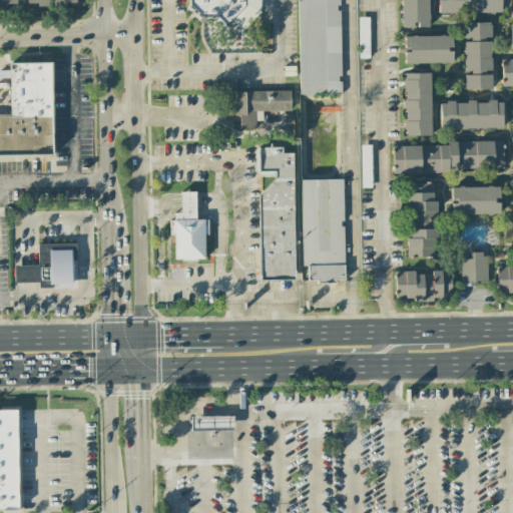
[(189,0),(190,11),(198,11),(199,22),(205,22),(206,54),(255,52),(255,35),(246,35),(245,22),(261,21),(260,0),(189,0)]
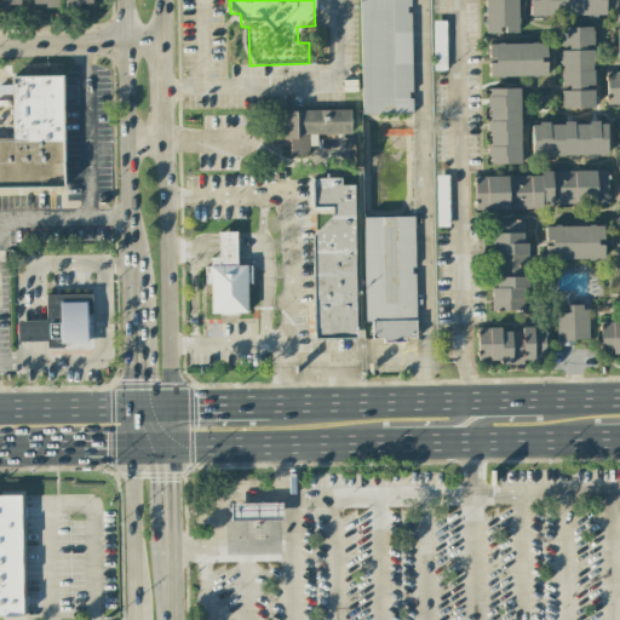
[(359,0),(361,114),(412,114),(409,0),(359,0)]
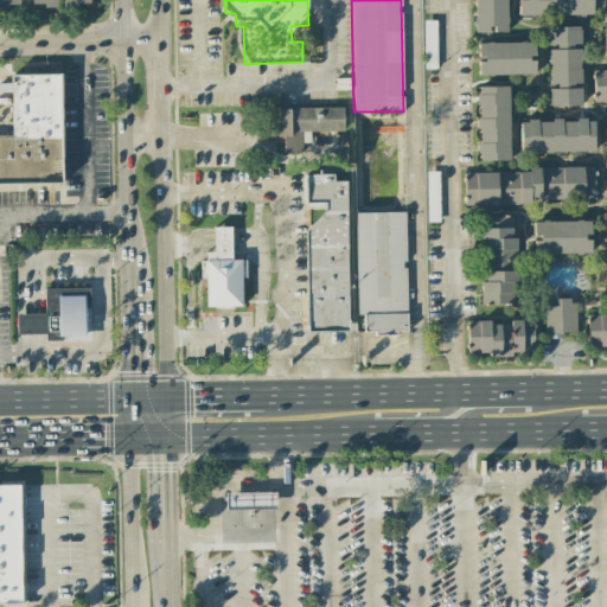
[(508,32),(506,0),(474,0),(475,33),(508,32)]
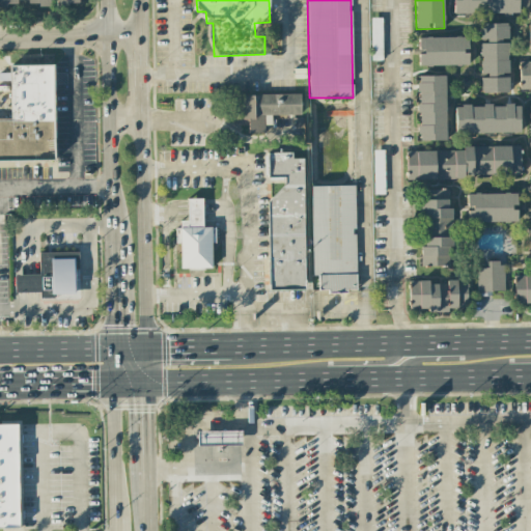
[(519,12),(519,8),(529,8),(528,0),(453,0),(454,14),(519,12)]
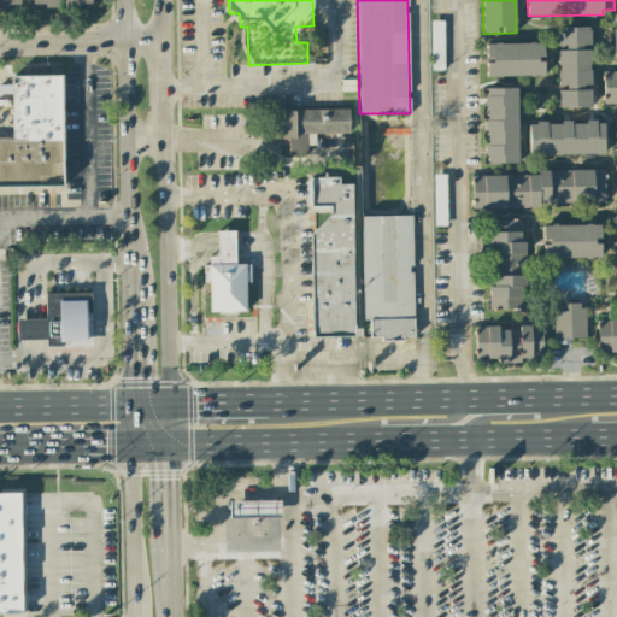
[(559,107),(592,107),(591,47),(591,28),(558,28),(558,48),(559,107)]
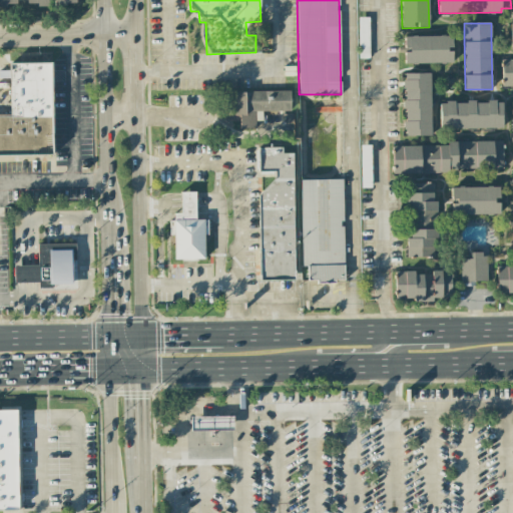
[(405,64),(453,63),(452,36),(404,37),(405,64)]
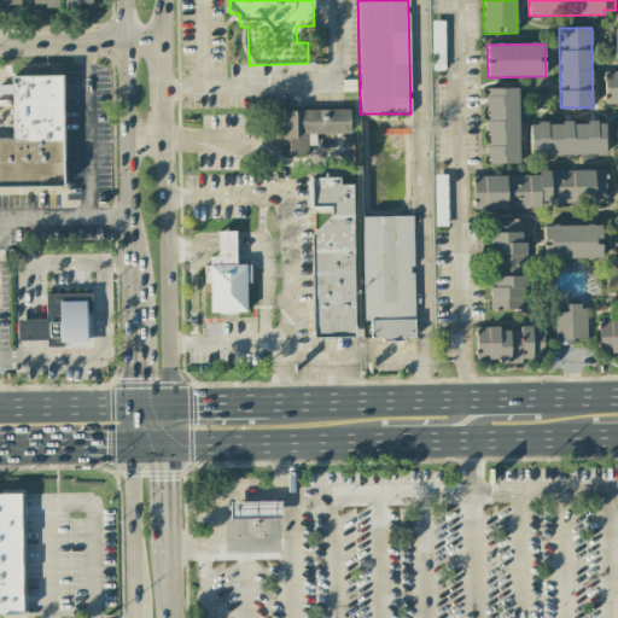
[(617,70),(605,71),(606,104),(617,104),(617,70)]
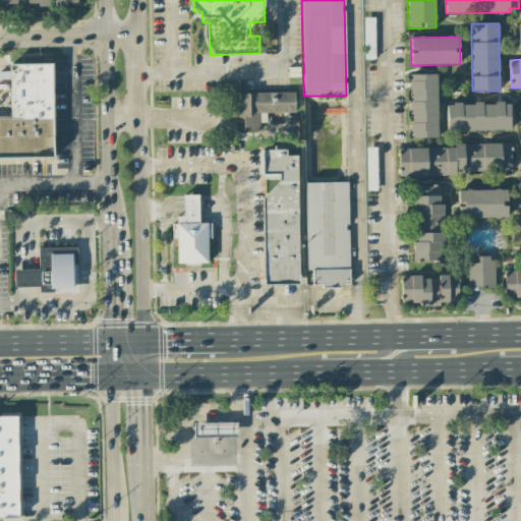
[(0,158),(53,157),(52,64),(9,64),(10,116),(0,116),(0,158)]
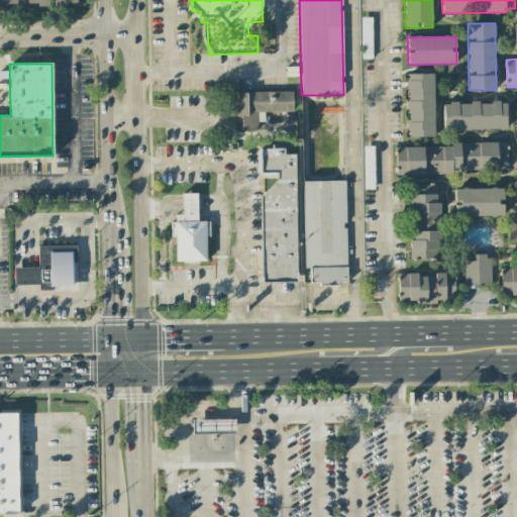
[(434,137),(433,74),(406,74),(407,137),(434,137)]
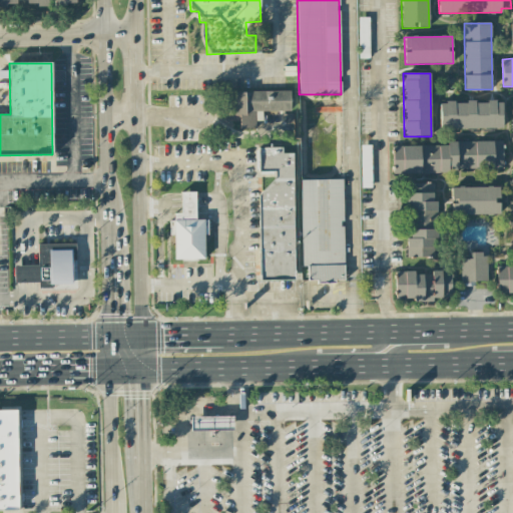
[(262,111),(291,111),(291,92),(227,92),(227,121),(239,121),(239,128),(255,128),(255,121),(262,121),(262,111)]
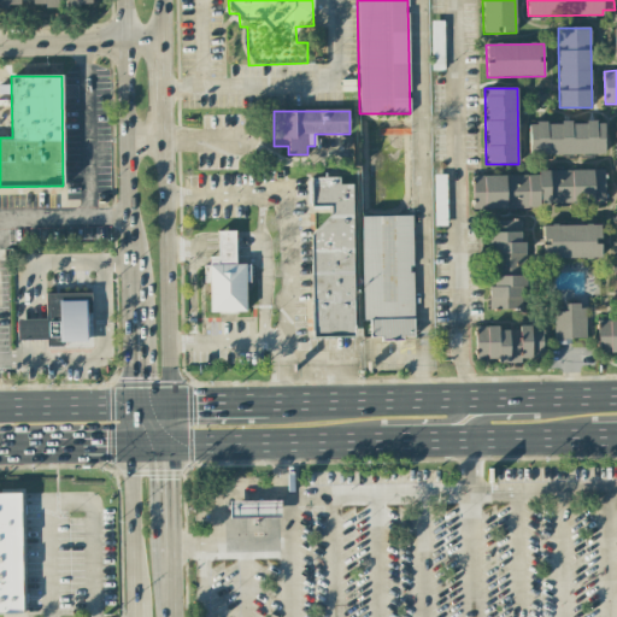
[(604,154),(605,123),(529,123),(529,154),(604,154)]
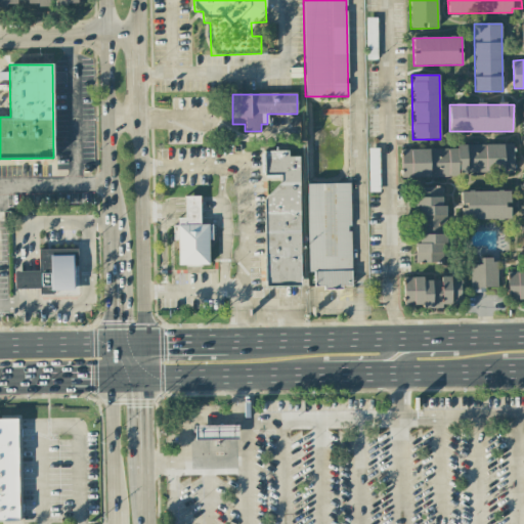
[(401,176),(514,174),(514,146),(401,147),(401,176)]
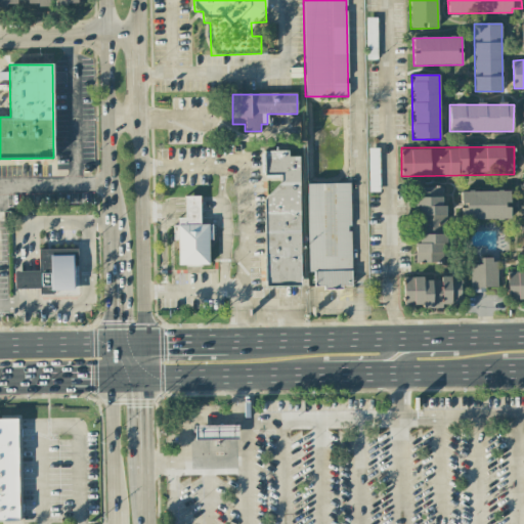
[(380,191),(379,148),(368,148),(368,192),(380,191)]
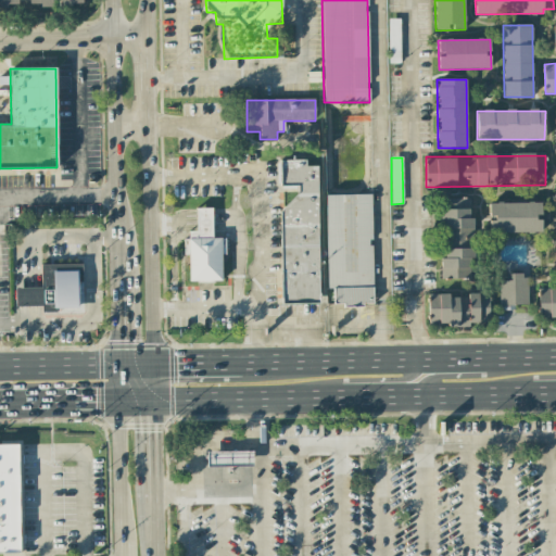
[(317,166),(305,166),(305,161),(279,161),(280,187),(294,187),(294,206),(280,206),(281,304),(318,304),(317,166)]
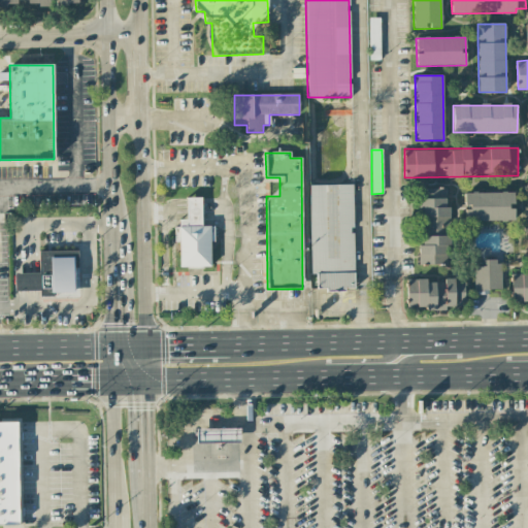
[(354,290),(353,185),(310,186),(311,274),(317,274),(317,291),(354,290)]
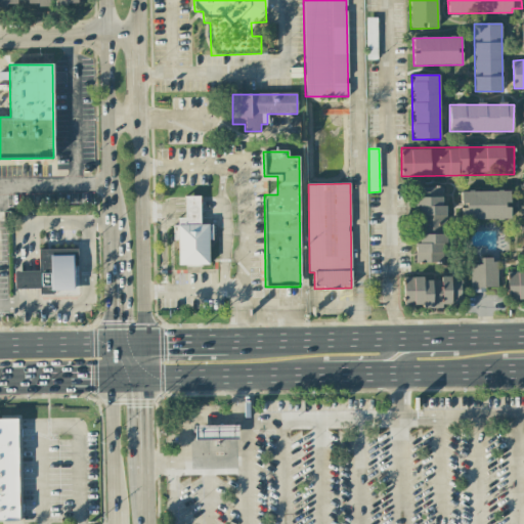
[(444,187),(416,187),(416,228),(445,228),(444,187)]
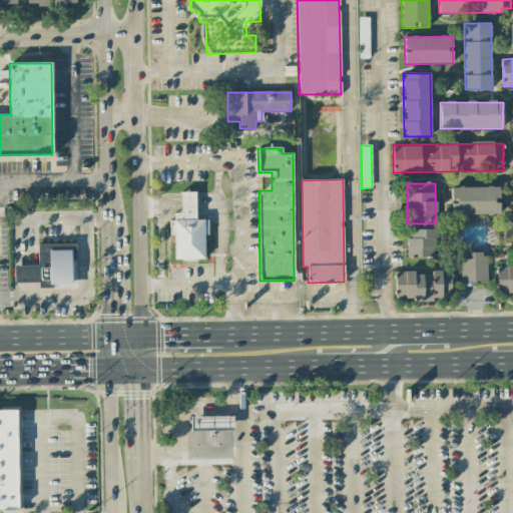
[(451,187),(451,214),(499,213),(499,200),(499,186),(451,187)]
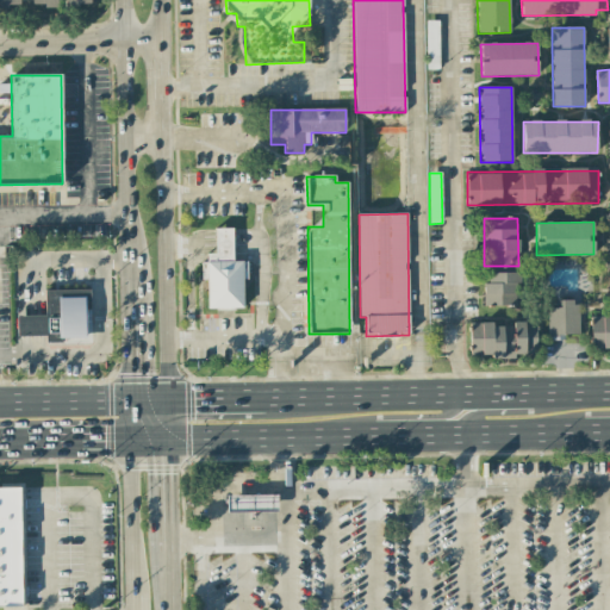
[(232,229),(215,229),(215,254),(203,254),(204,280),(206,280),(206,310),(242,309),(242,279),(247,279),(247,262),(232,262),(232,229)]
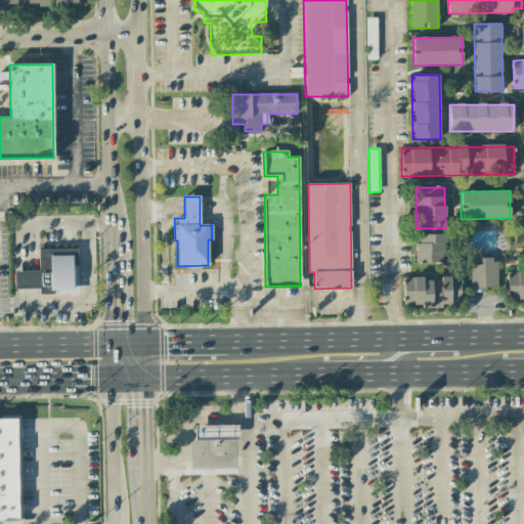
[(417,263),(444,263),(444,234),(417,234),(417,263)]
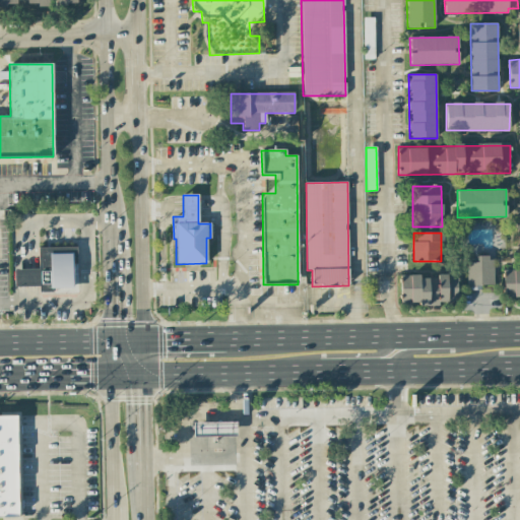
[(39,248),(39,269),(14,269),(14,286),(39,286),(40,290),(77,290),(76,247),(39,248)]
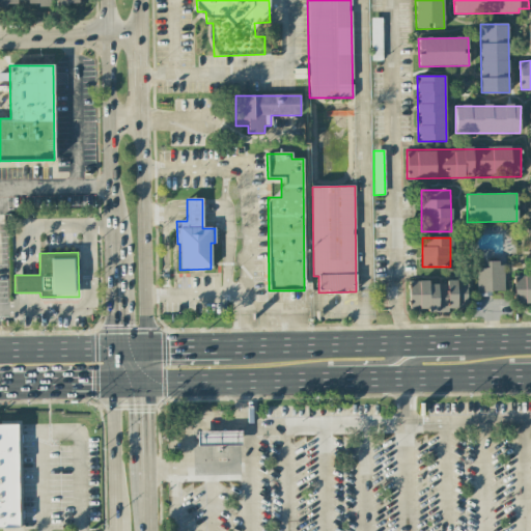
[(477,291),(504,291),(504,262),(486,262),(486,268),(476,268),(477,291)]
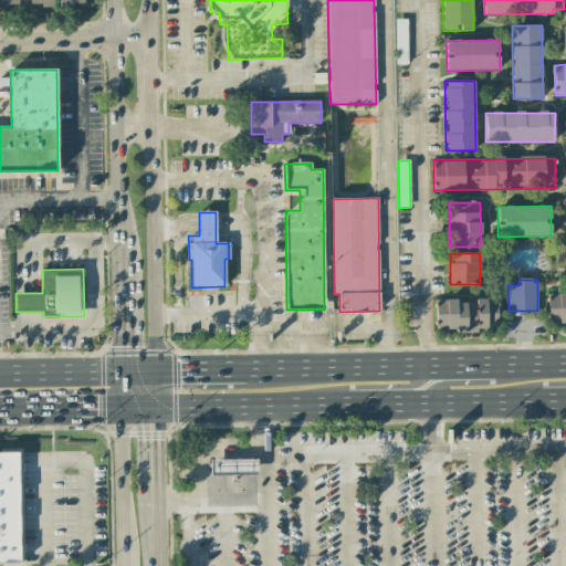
[(565,294),(549,294),(548,325),(565,325),(565,294)]
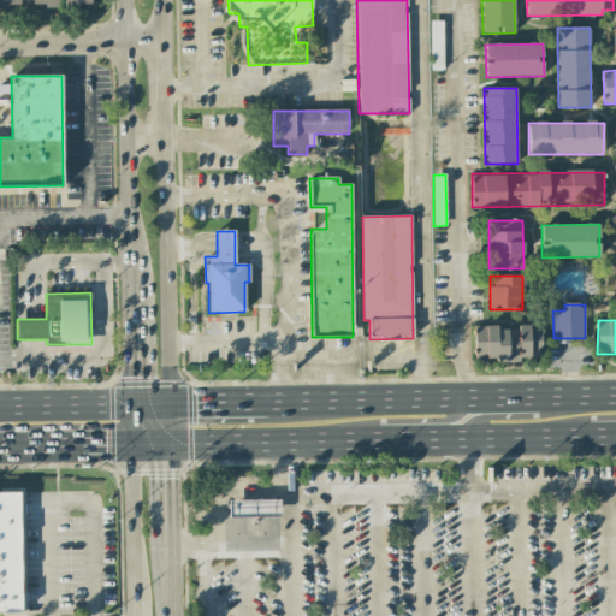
[(542,359),(542,327),(474,326),(474,361),(520,361),(521,359),(542,359)]
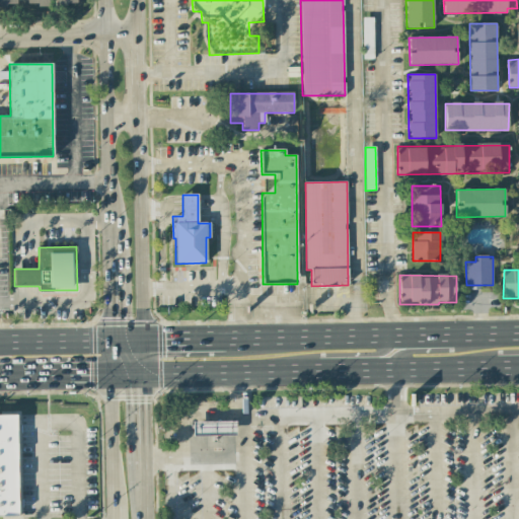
[(0,516),(17,517),(16,415),(0,415),(0,516)]
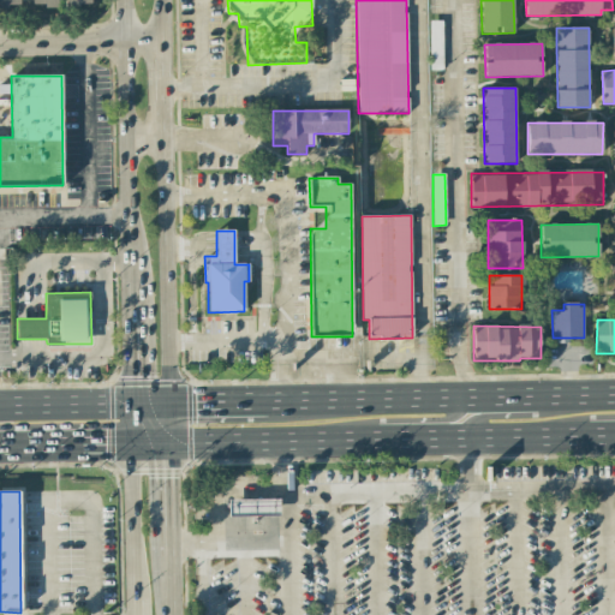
[(213,496),(266,496),(267,513),(212,513),(212,502),(213,496)]
